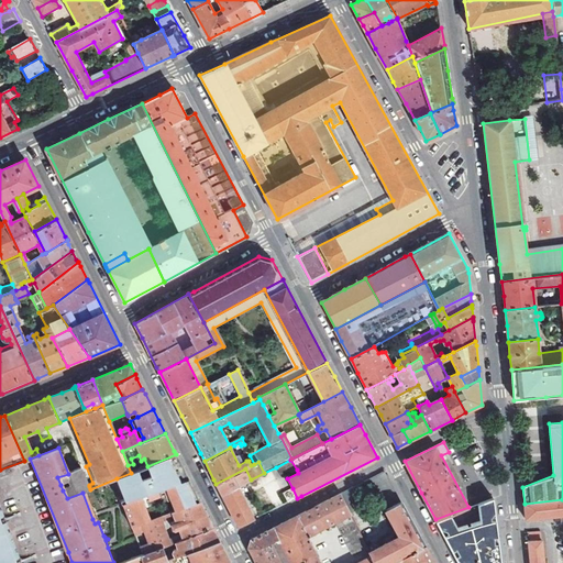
[(123,503),(188,478),(186,473),(176,454),(147,466),(131,473),(117,478),(125,499),(121,500),(122,504),(123,503)]
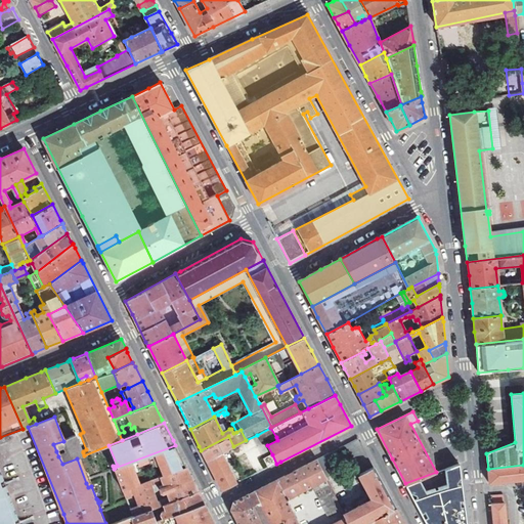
[(276,437),(270,428),(257,435),(262,444),(276,437)]
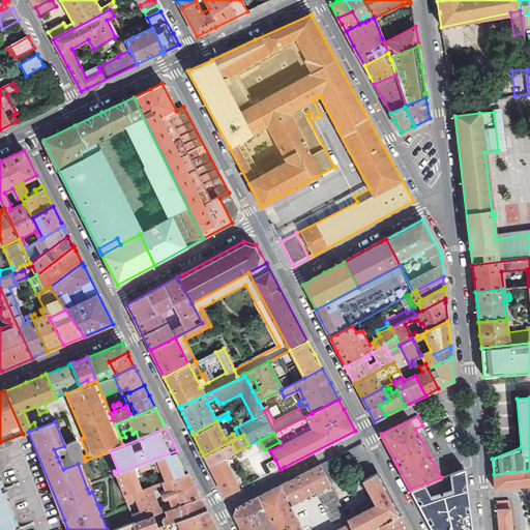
[(75,441),(64,446),(54,449),(57,457),(63,454),(65,459),(59,462),(63,469),(78,464),(80,463),(83,462),(75,441)]
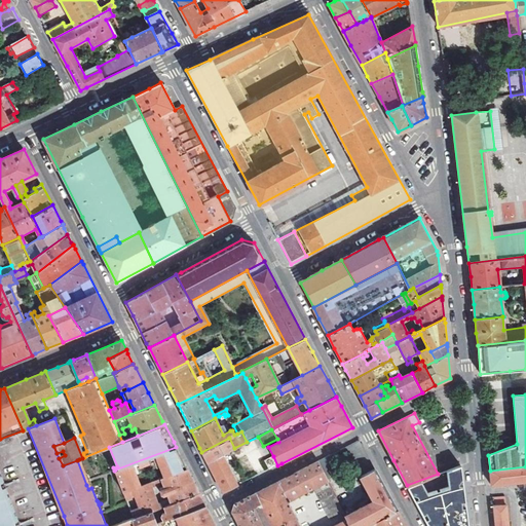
[(229,438),(201,452),(203,455),(207,462),(222,455),(234,448),(229,438)]
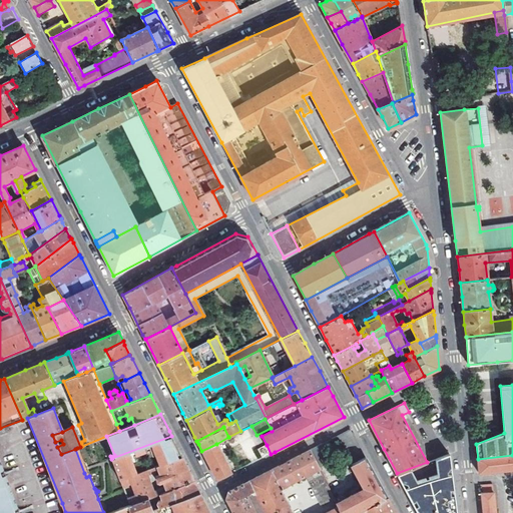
[(351,429),(339,435),(354,463),(366,457),(351,429)]
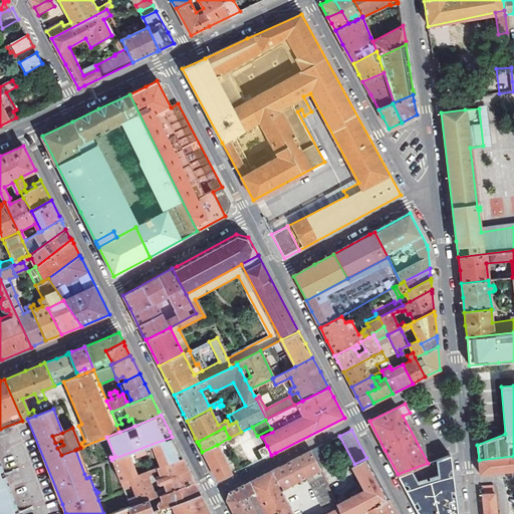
[(120,480),(182,458),(174,442),(172,437),(112,459),(120,480)]
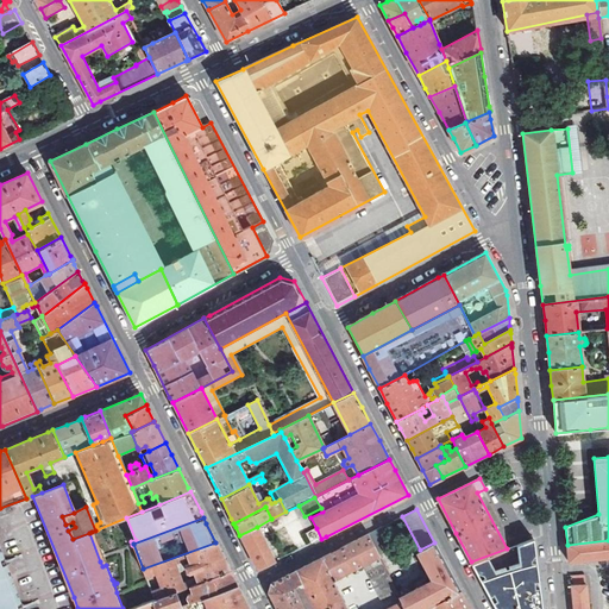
[(257,527),(239,535),(257,571),(275,562),(257,527)]
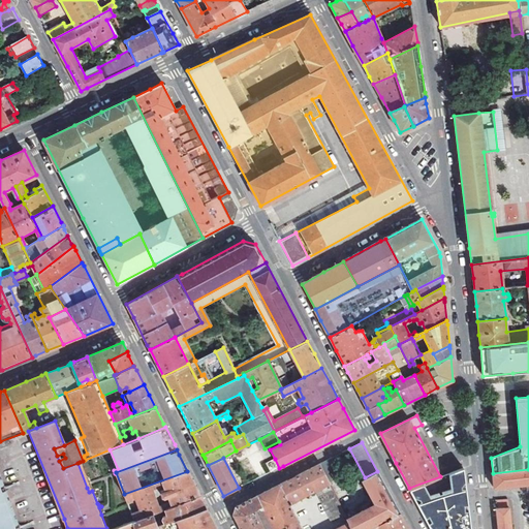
[(332,458),(319,464),(330,484),(342,477),(332,458)]
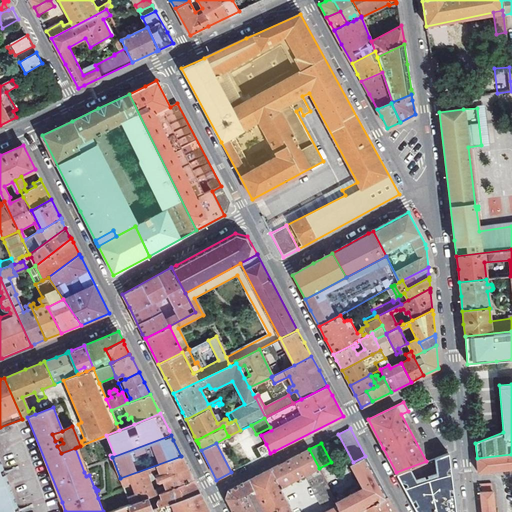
[(257,448),(262,457),(270,453),(266,444),(257,448)]
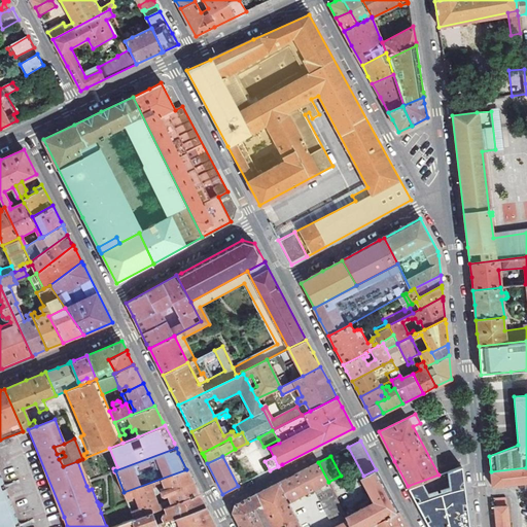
[(88,481),(79,460),(77,461),(86,486),(89,490),(92,489),(88,481)]
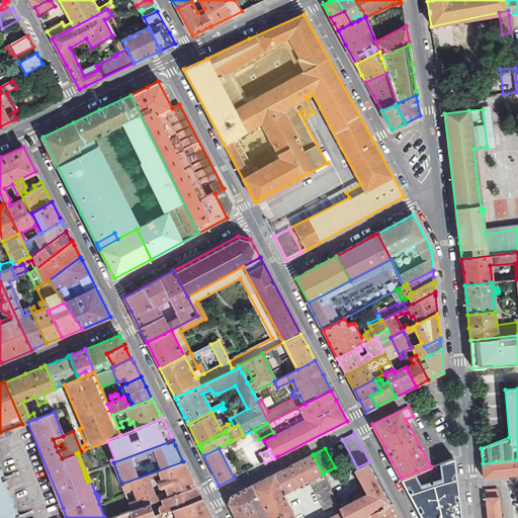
[(320,500),(334,493),(323,473),(313,454),(309,456),(274,473),(284,493),(310,480),(320,500)]
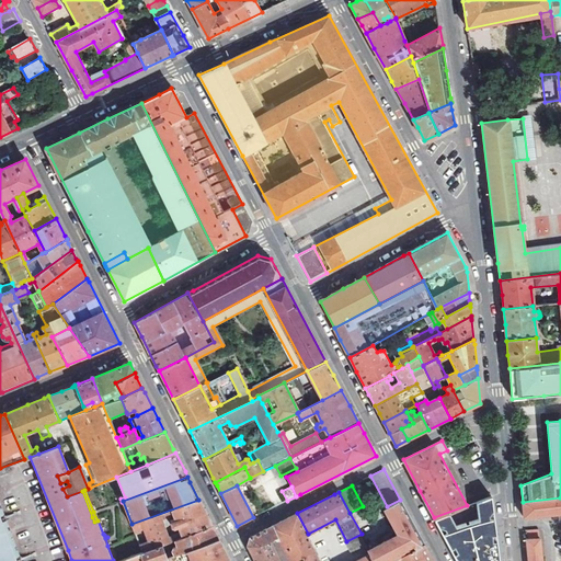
[(492,515),(490,496),(476,502),(467,505),(434,517),(438,525),(454,552),(457,560),(499,560),(494,514),(492,515)]
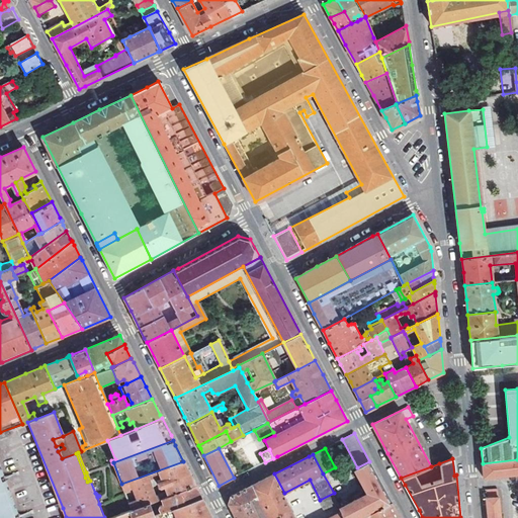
[(517,459),(483,463),(484,478),(516,475),(517,473),(517,459)]
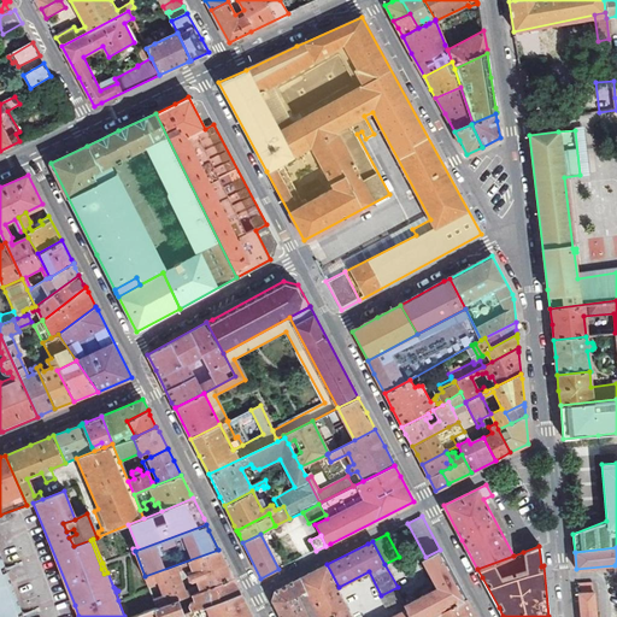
[(218,550),(145,576),(147,583),(157,581),(162,594),(153,598),(156,606),(176,599),(191,593),(233,576),(225,563),(218,550)]
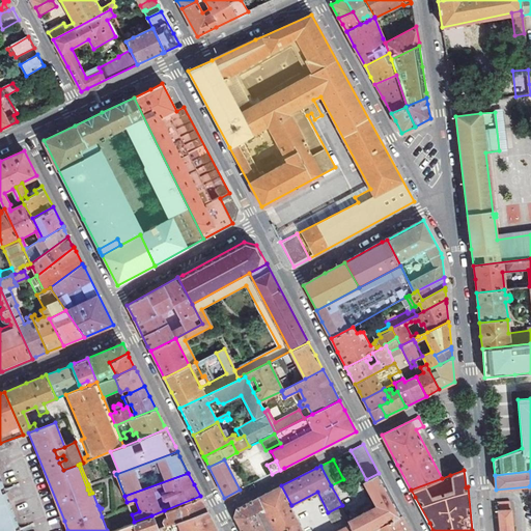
[(366,479),(364,480),(379,507),(352,522),(353,524),(356,530),(370,530),(400,514),(385,485),(379,473),(366,479)]
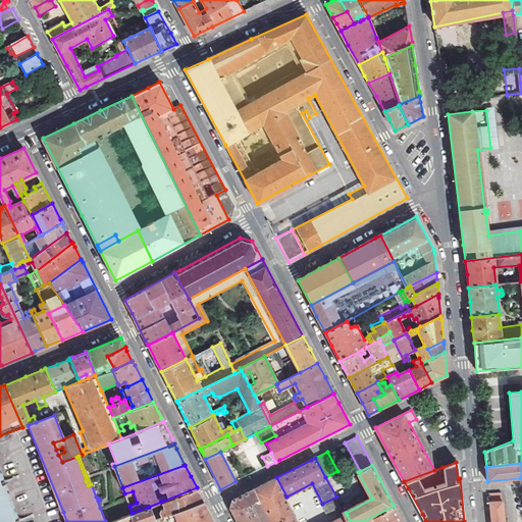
[(0,521),(21,521),(0,469),(0,521)]
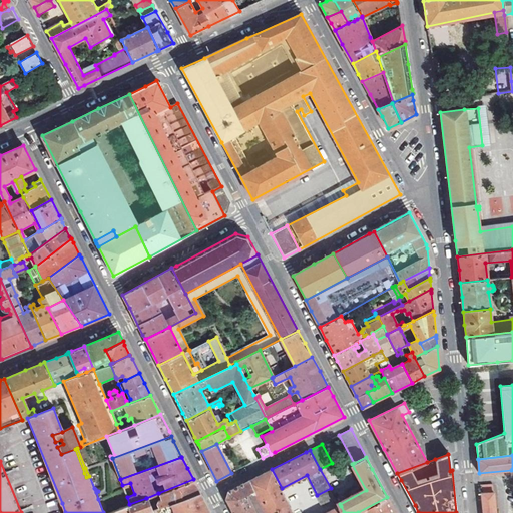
[(232,512),(272,512),(277,511),(278,512),(294,512),(282,488),(272,469),(228,491),(227,495),(226,499),(232,512)]
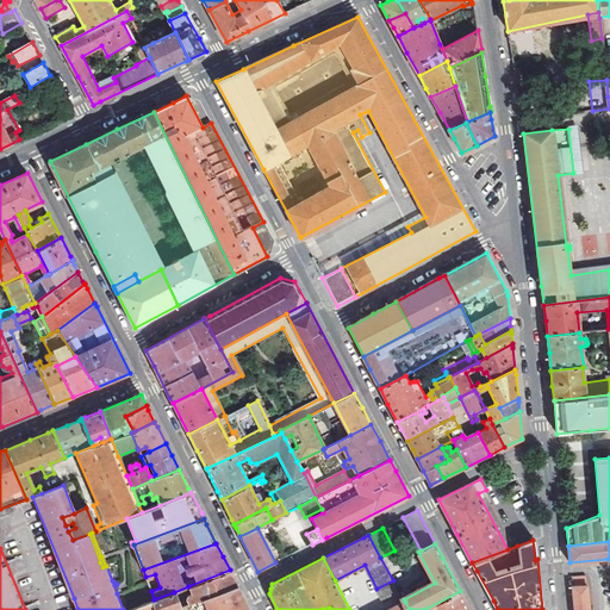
[(169,609),(184,605),(238,585),(236,582),(230,570),(188,586),(192,593),(187,595),(186,597),(187,599),(179,603),(174,592),(154,599),(150,601),(154,609),(169,609)]
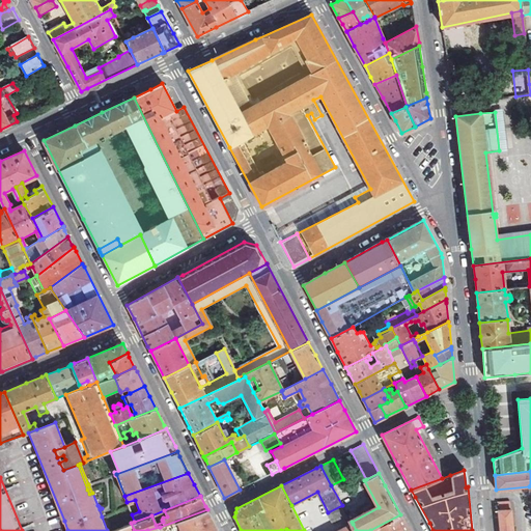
[(497,503),(500,530),(513,530),(510,501),(497,503)]
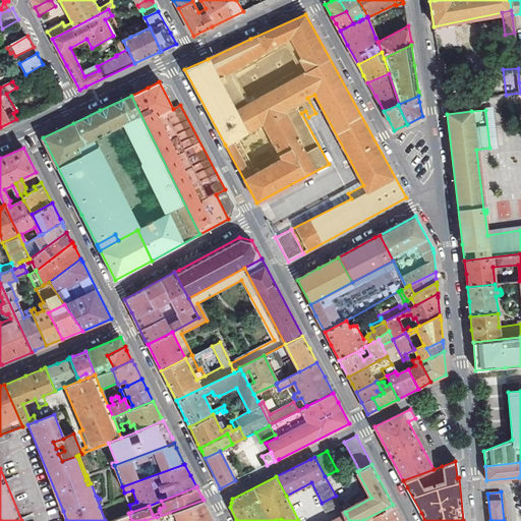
[(336,496),(322,503),(328,514),(342,507),(336,496)]
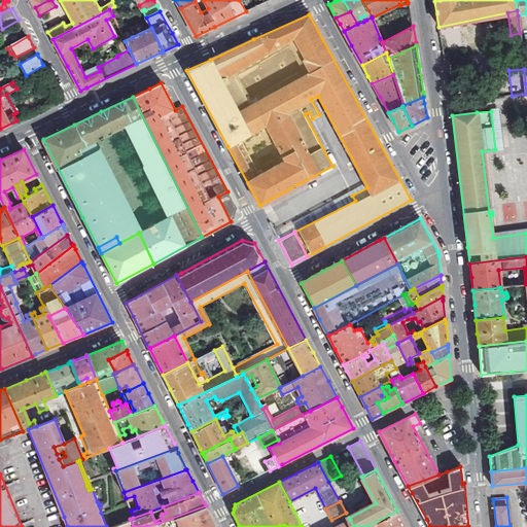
[(206,505),(159,523),(160,526),(216,526),(206,505)]
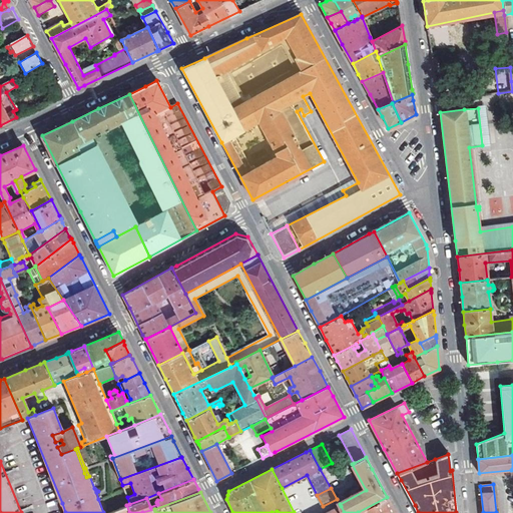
[(395,512),(395,511),(387,497),(358,512),(395,512)]
